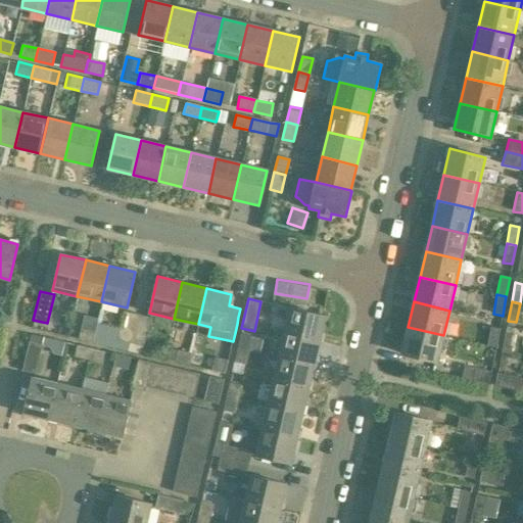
[(284,333),(321,341),(326,316),(290,307),(284,333)]
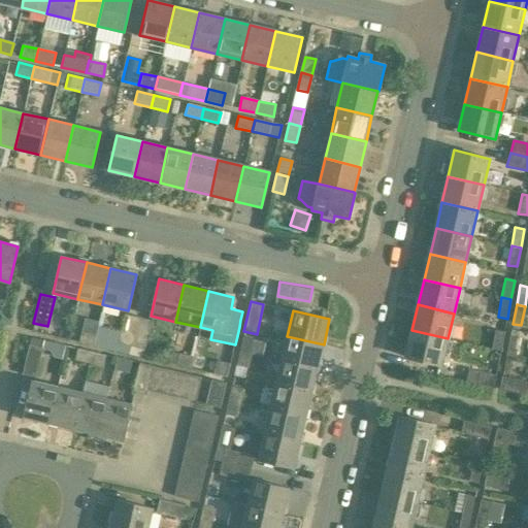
[(125,314),(118,343),(131,347),(138,317),(125,314)]
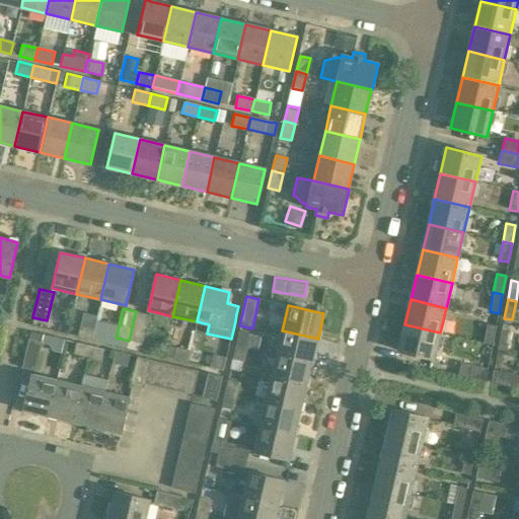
[(142,344),(148,314),(136,311),(129,341),(142,344)]
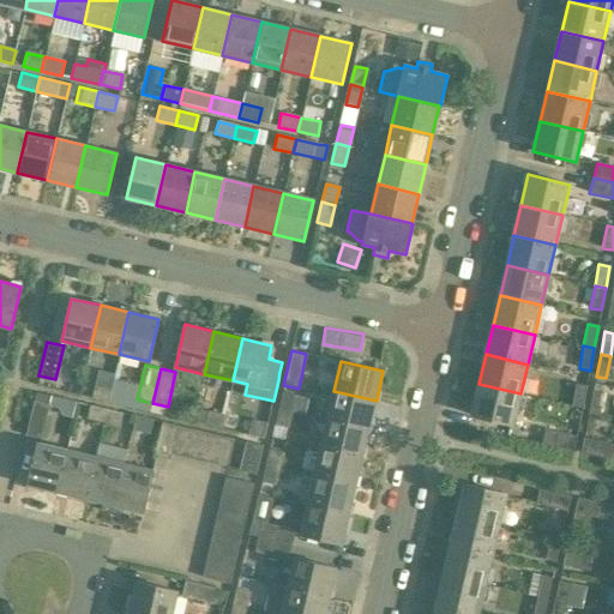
[(112,389),(95,384),(91,398),(108,403),(112,389)]
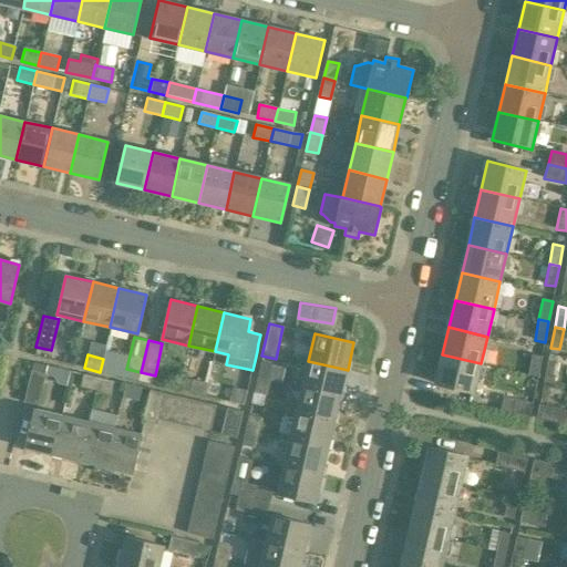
[(481,363),(442,354),(435,383),(474,392),(481,363)]
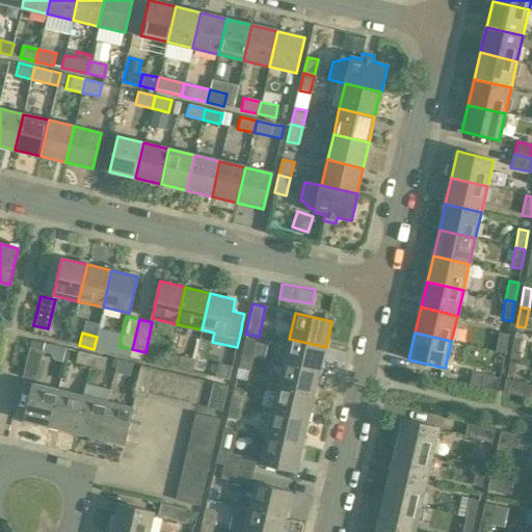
[(499,334),(495,352),(504,354),(508,335),(499,334)]
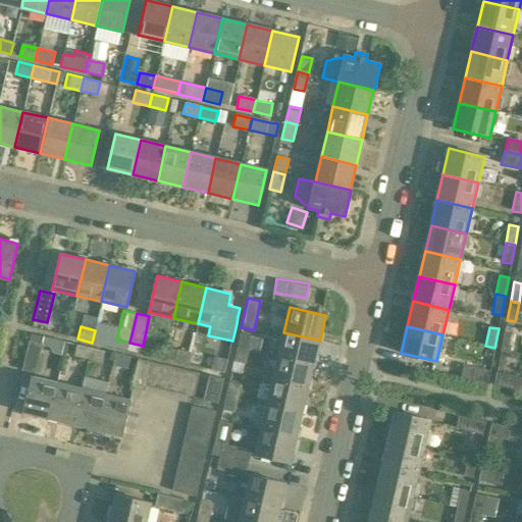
[(320,341),(283,332),(278,356),(314,365),(320,341)]
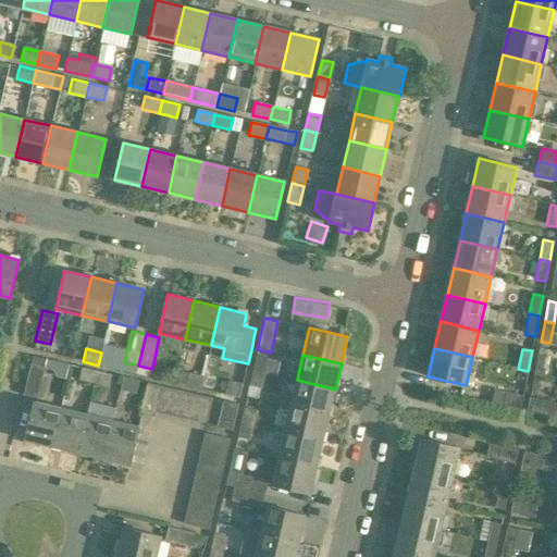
[(269,359),(255,356),(252,370),(265,373),(269,359)]
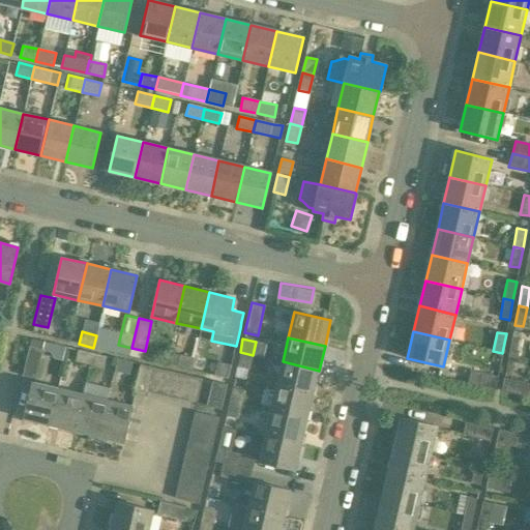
[(517,359),(520,341),(511,339),(507,357),(517,359)]
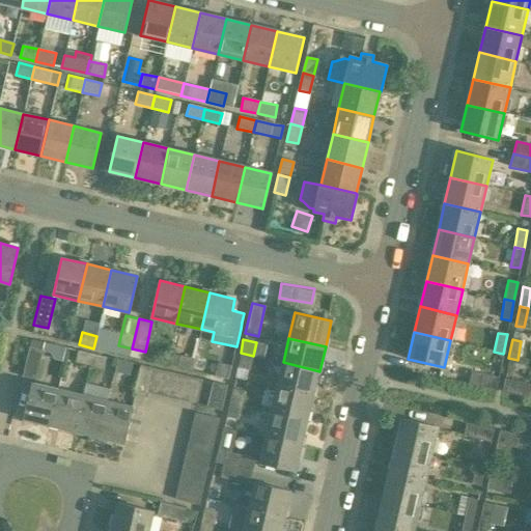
[(29,346),(22,376),(36,380),(43,351),(29,346)]
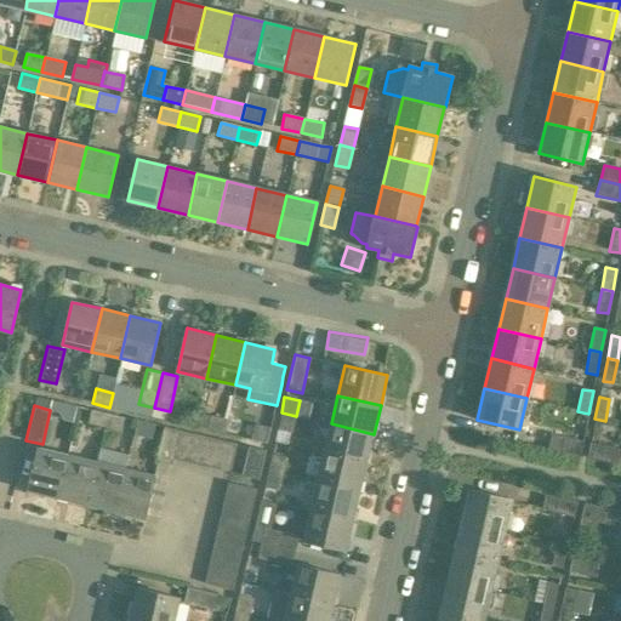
[(91,409),(87,423),(104,427),(108,412),(91,409)]
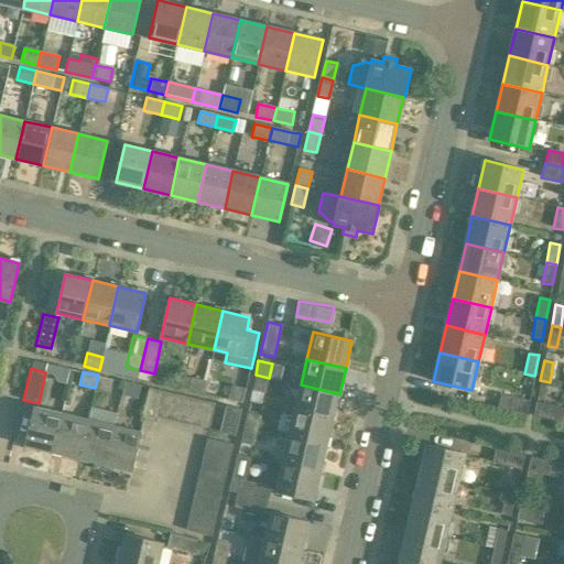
[(109,391),(112,378),(98,375),(95,388),(109,391)]
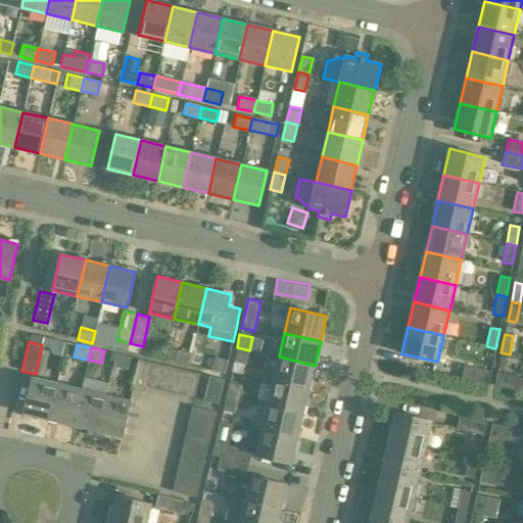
[(233,362),(246,365),(249,350),(237,347),(233,362)]
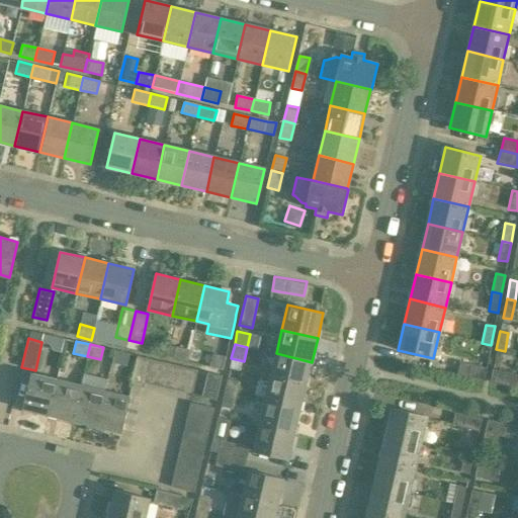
[(189,349),(175,346),(172,359),(186,362),(189,349)]
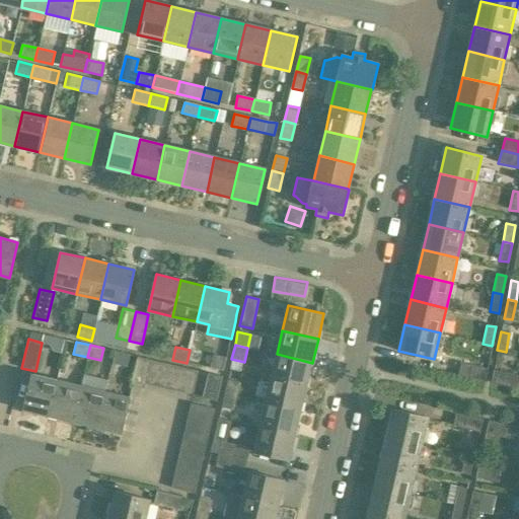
[(312,363),(277,354),(271,378),(306,386),(312,363)]
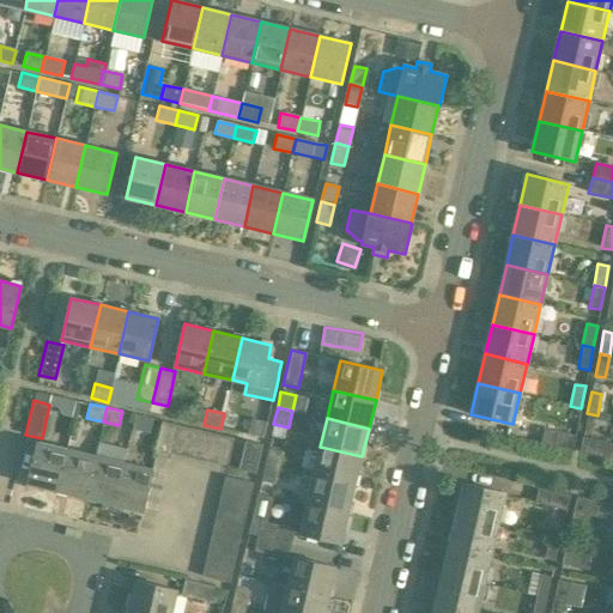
[(170,453),(177,424),(162,420),(153,455),(156,455),(170,459),(171,453),(170,453)]
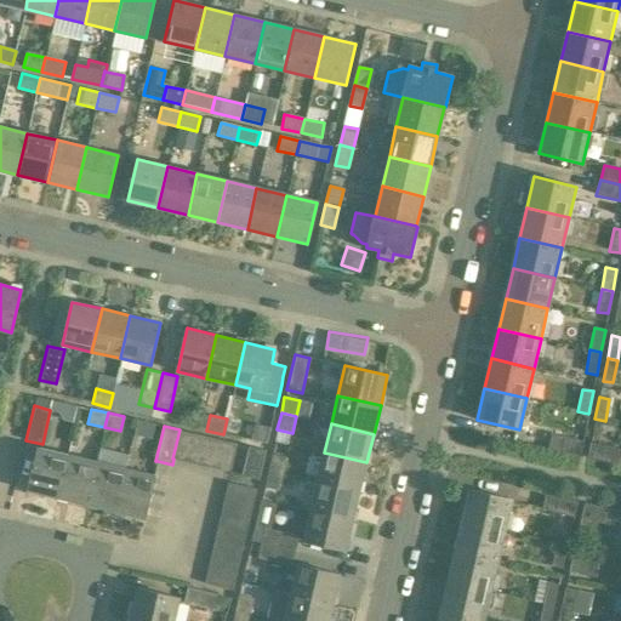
[(180,429),(172,459),(174,459),(187,462),(193,433),(180,429)]
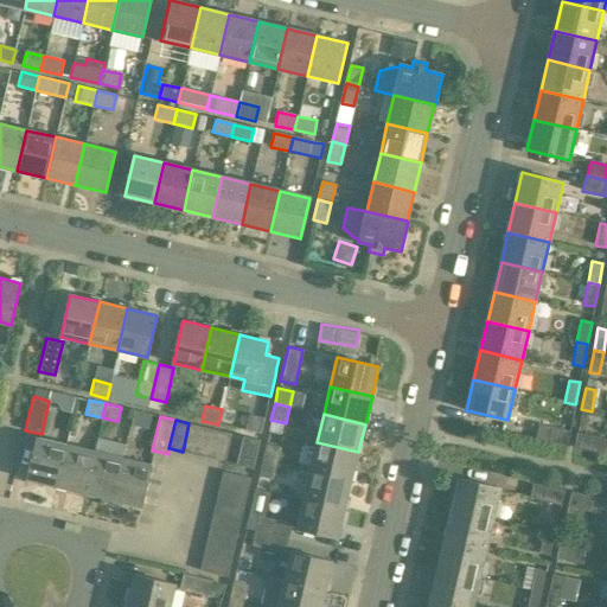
[(189,423),(183,452),(196,454),(197,453),(203,427),(189,423)]
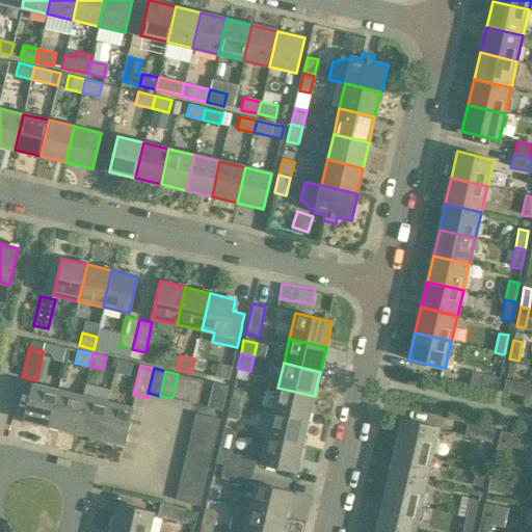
[(470,384),(498,391),(500,378),(473,372),(470,384)]
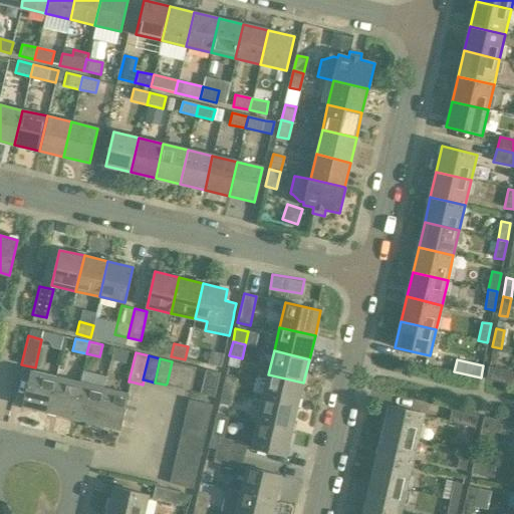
[(172,361),(167,383),(166,384),(178,388),(184,363),(172,361)]
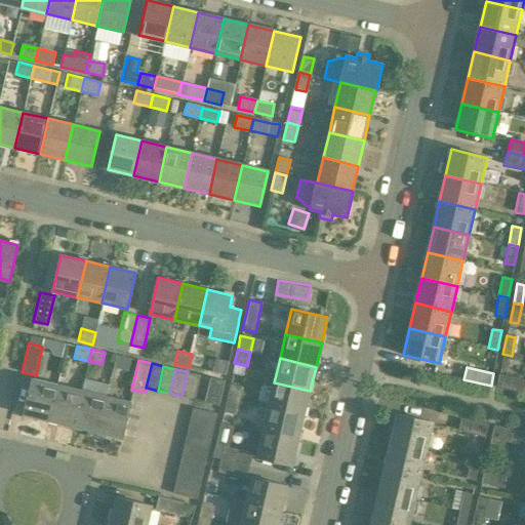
[(188,371),(182,396),(194,399),(200,374),(188,371)]
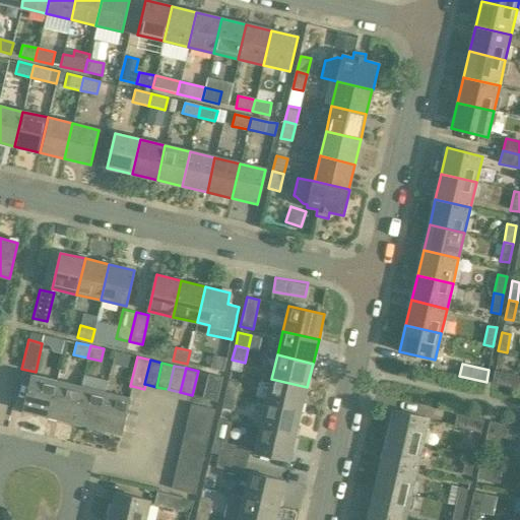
[(519,376),(494,371),(492,383),(518,390),(519,380),(519,376)]
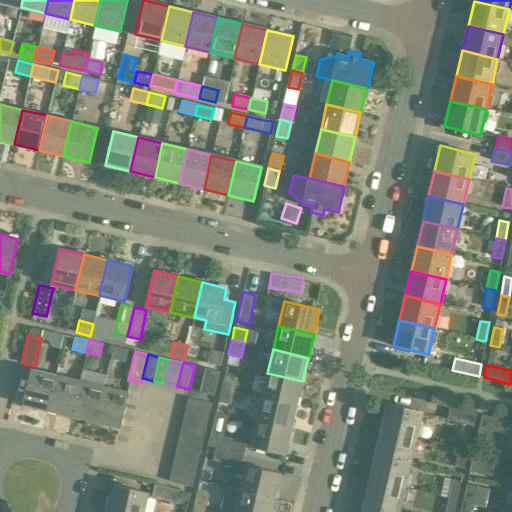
[(213,395),(219,371),(205,368),(199,392),(213,395)]
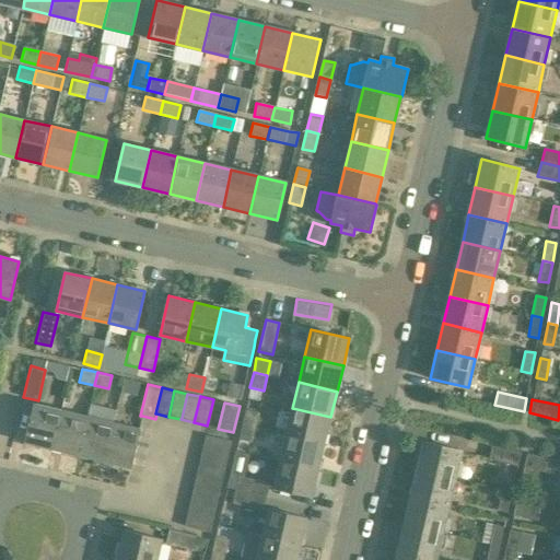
[(51,448),(51,446),(60,410),(34,404),(25,442),(51,448)]
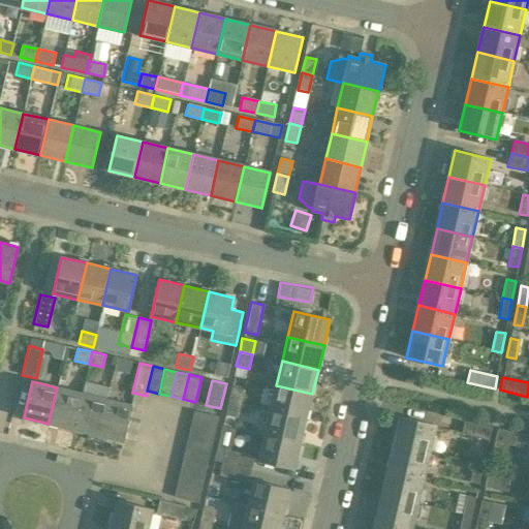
[(312,394),(276,385),(270,410),(307,418),(312,394)]
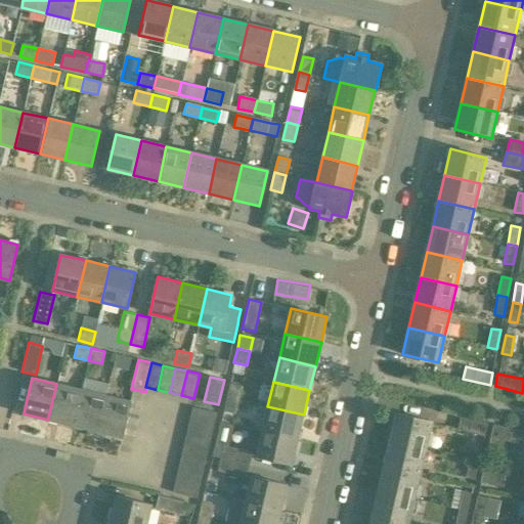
[(73,426),(81,390),(56,384),(48,418),(48,420),(73,426)]
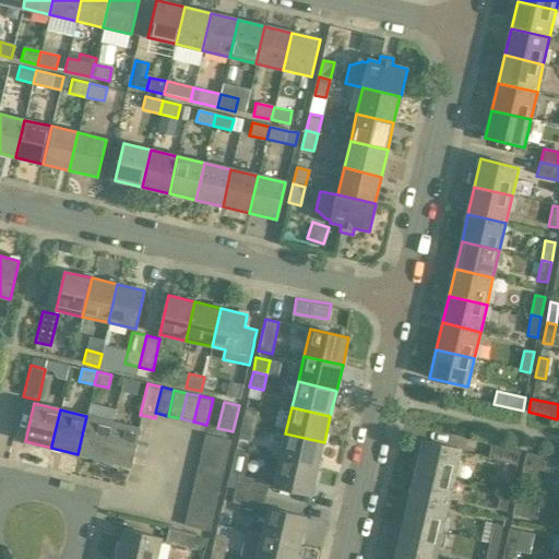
[(257,412),(245,409),(241,423),(253,426),(257,412)]
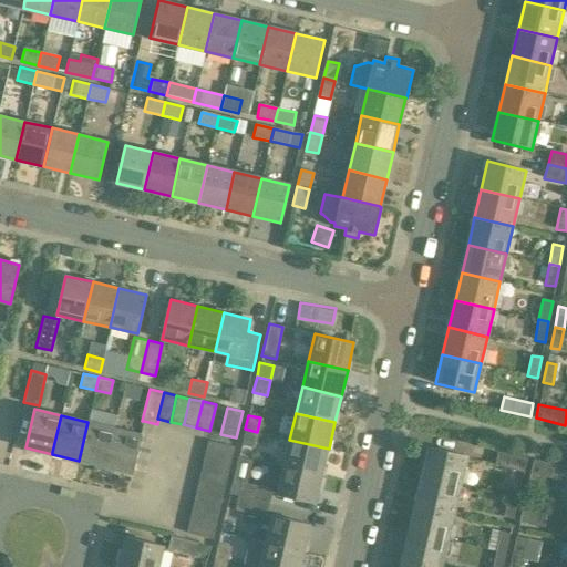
[(105,466),(114,428),(88,422),(79,461),(105,466)]
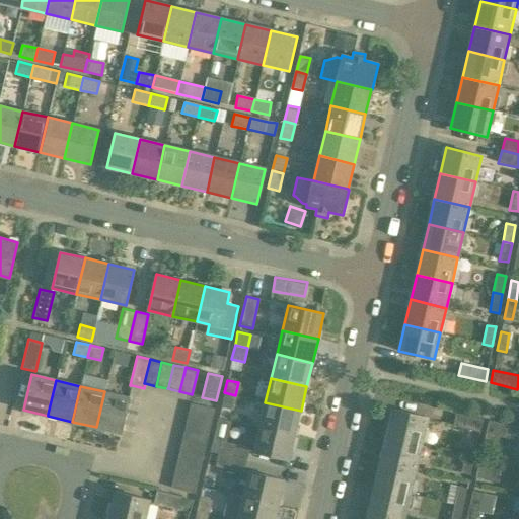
[(104,391),(96,427),(121,433),(129,397),(104,391)]
